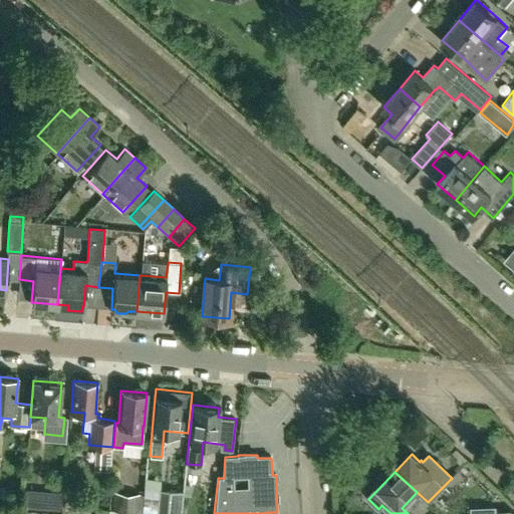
[(62,492),(43,491),(41,510),(60,511),(62,492)]
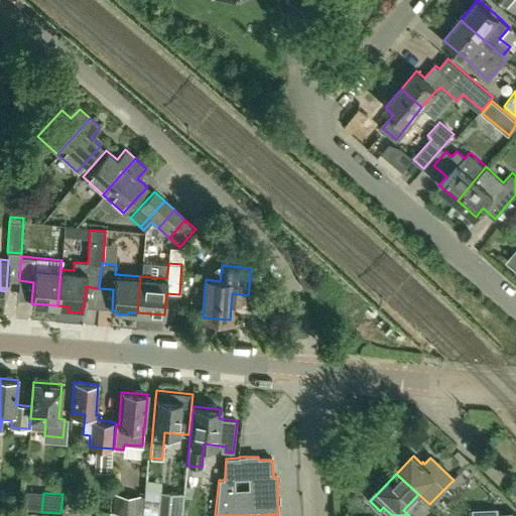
[(109,515),(141,515),(143,498),(143,497),(140,496),(140,495),(111,494),(109,515)]
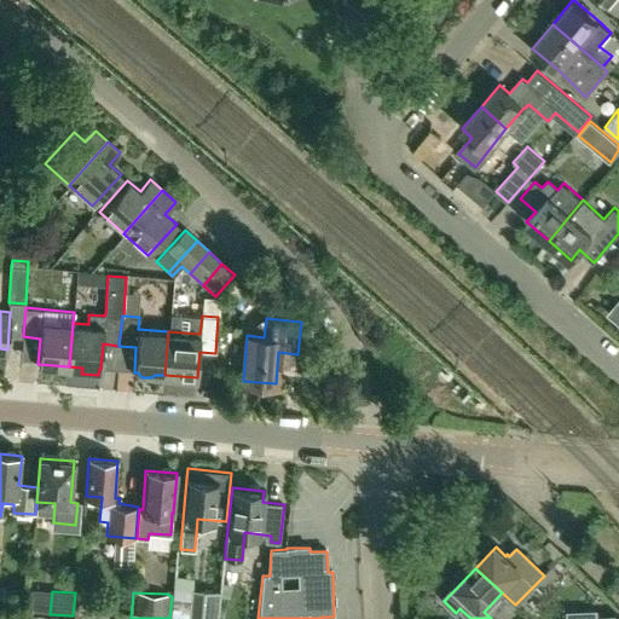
[(172,597),(169,618),(218,618),(220,601),(172,597)]
